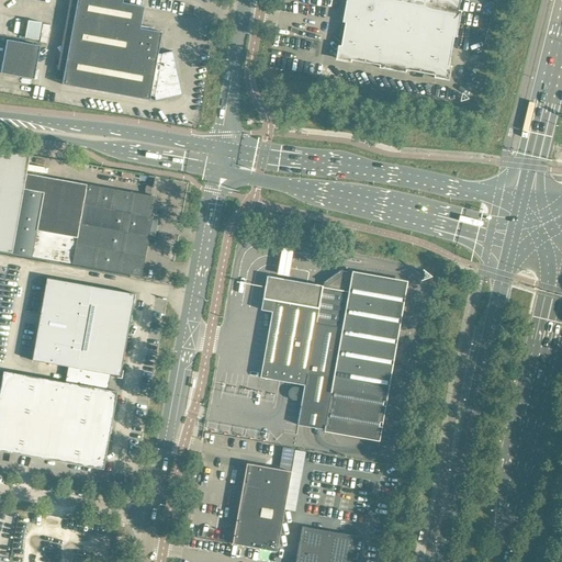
[(77,0),(62,85),(149,100),(150,96),(154,97),(155,101),(182,94),(172,52),(163,54),(161,54),(158,54),(161,32),(139,29),(144,7),(122,3),(122,0),(77,0)]
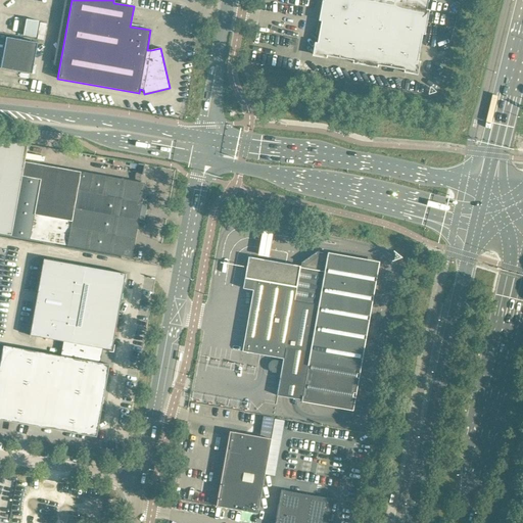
[(323,0),(320,20),(323,21),(319,43),(316,42),(316,44),(317,44),(315,55),(326,57),(326,58),(327,58),(328,56),(354,60),(353,63),(355,63),(355,62),(377,66),(377,67),(378,67),(379,65),(406,70),(405,73),(407,73),(407,72),(418,74),(420,62),(421,62),(421,61),(419,61),(423,34),(426,35),(426,33),(425,33),(429,11),(430,11),(430,10),(428,10),(429,0),(323,0)]
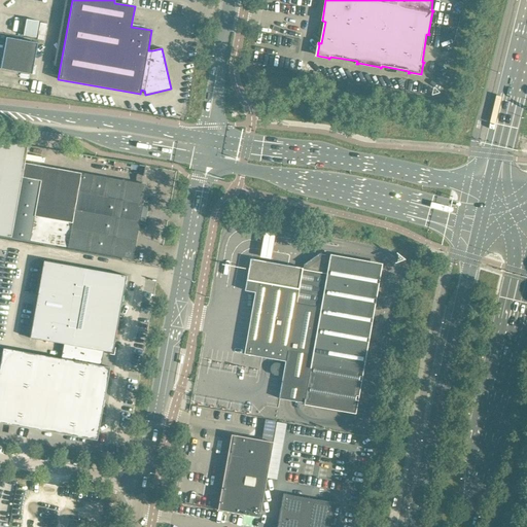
[(26,19),(23,35),(35,38),(38,23),(38,22),(35,21),(26,19)]
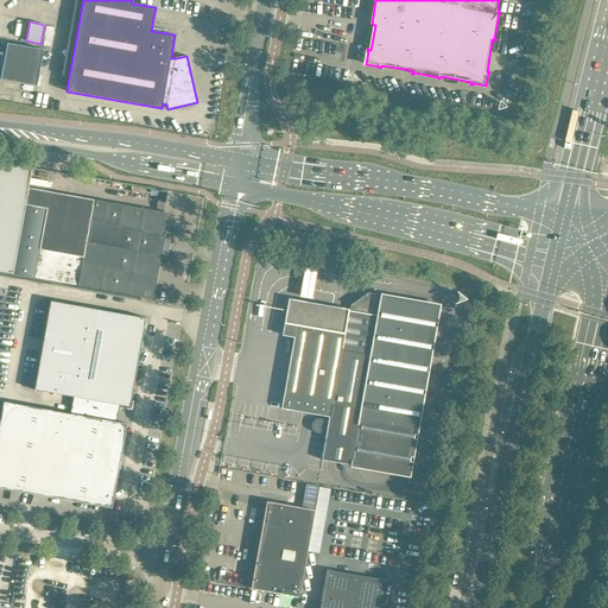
[(7,43),(0,80),(37,86),(43,50),(7,43)]
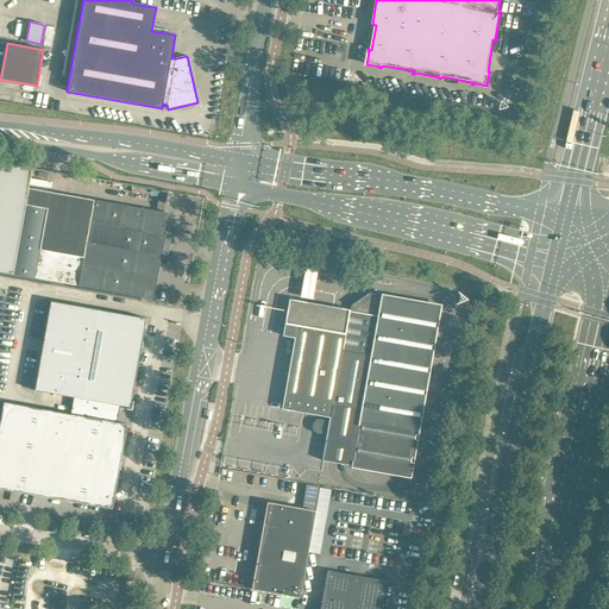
[(26,200),(29,188),(32,168),(0,162),(0,271),(12,275),(26,200)]
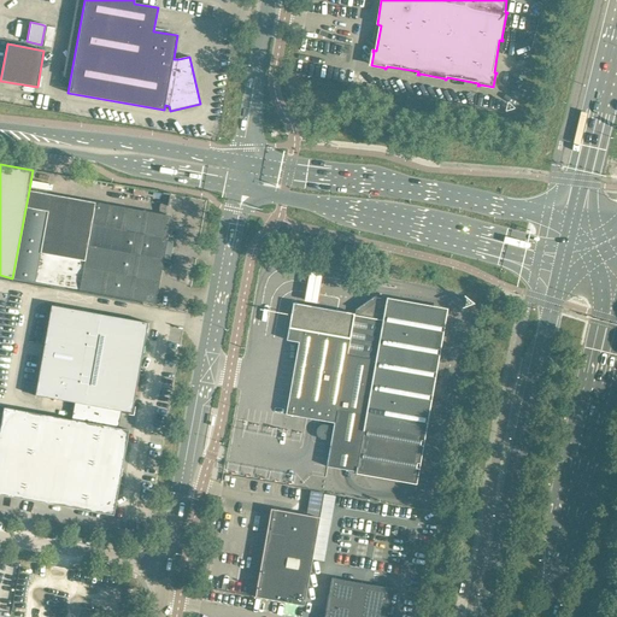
[(166,216),(29,191),(27,203),(12,278),(151,303),(159,256),(164,257),(166,242),(162,241),(166,216)]
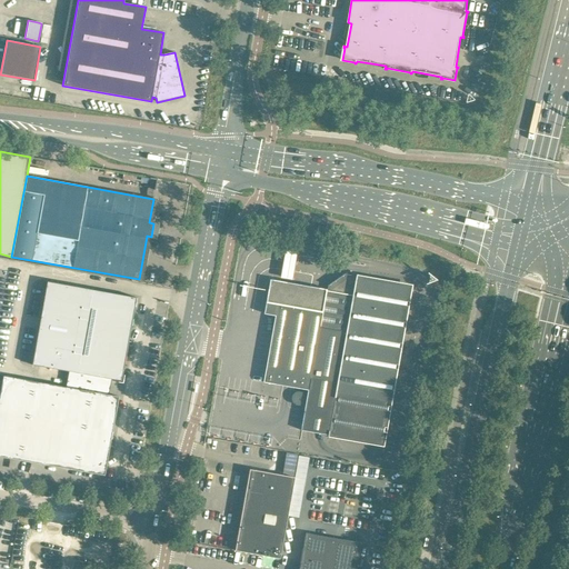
[(277,316),(270,349),(265,382),(309,390),(302,430),(329,436),(329,438),(330,433),(382,443),(390,403),(399,355),(410,287),(358,278),(358,275),(357,278),(353,277),(332,291),(328,291),(328,289),(271,279),(266,313),(277,316)]
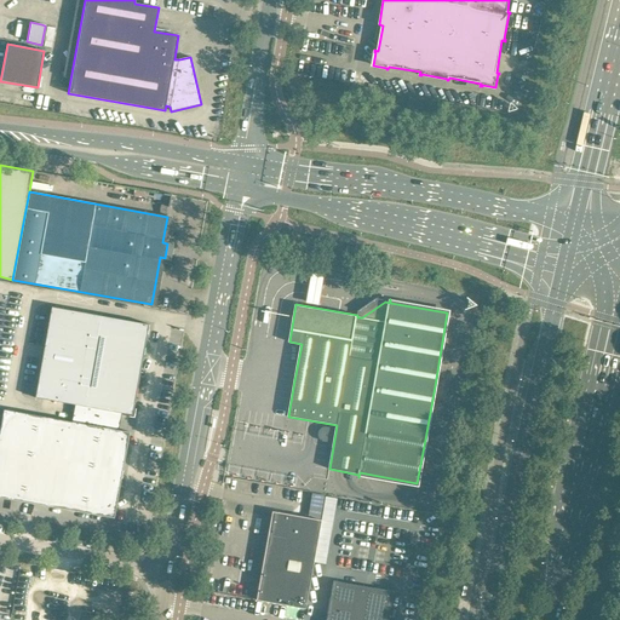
[(3,409),(0,425),(0,497),(114,518),(130,432),(119,430),(121,413),(132,415),(149,325),(51,306),(35,397),(75,405),(72,422),(3,409)]
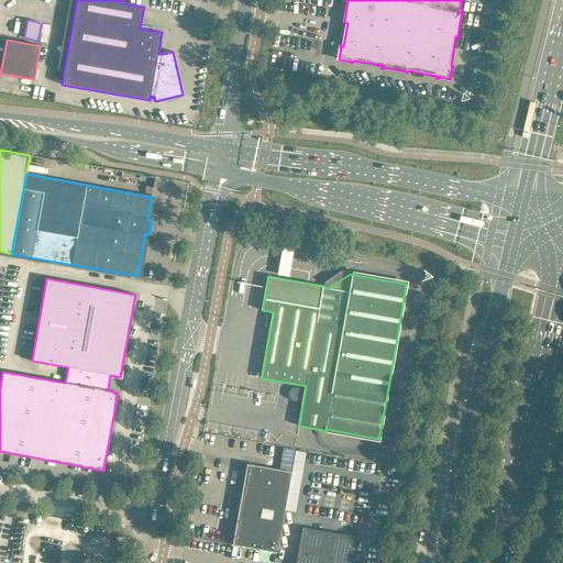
[(283,448),(279,470),(290,472),(295,450),(283,448)]
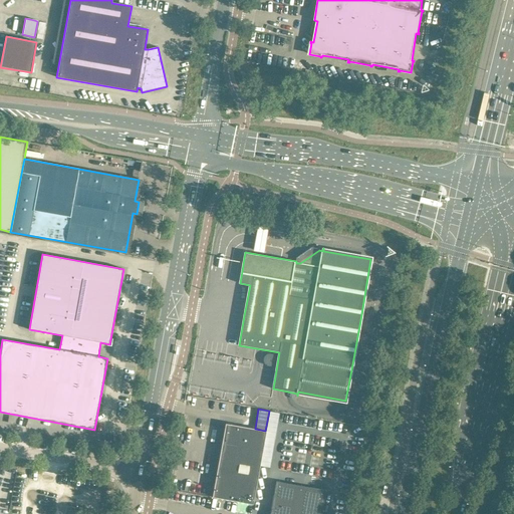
[(236,426),(225,424),(223,438),(212,497),(252,504),(253,504),(266,432),(236,426)]
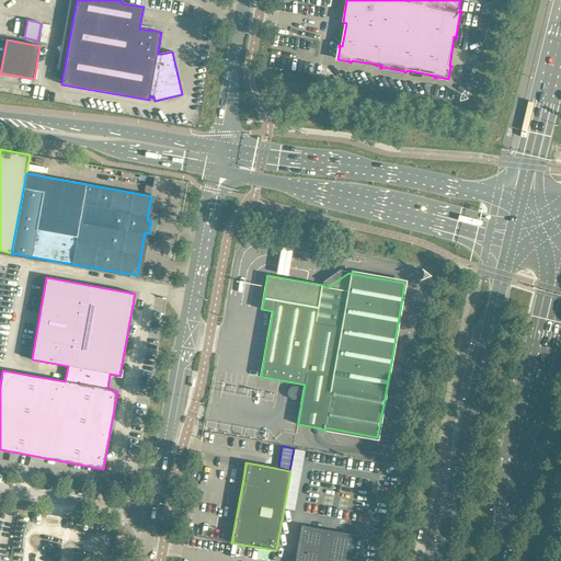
[(351,560),(355,535),(301,526),(294,560),(351,560)]
